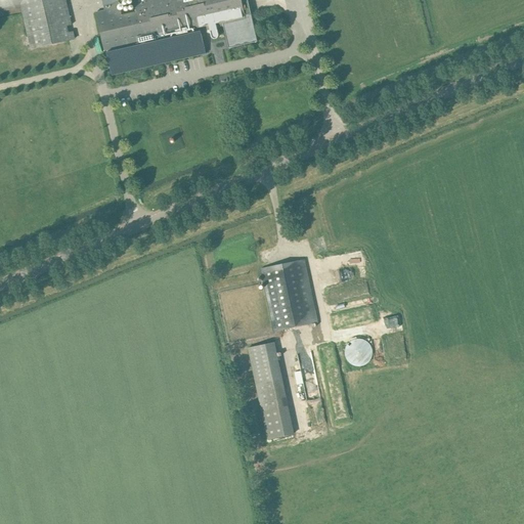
[(0,0),(0,11),(20,6),(31,49),(75,38),(74,31),(69,32),(68,26),(72,25),(66,0),(0,0)]
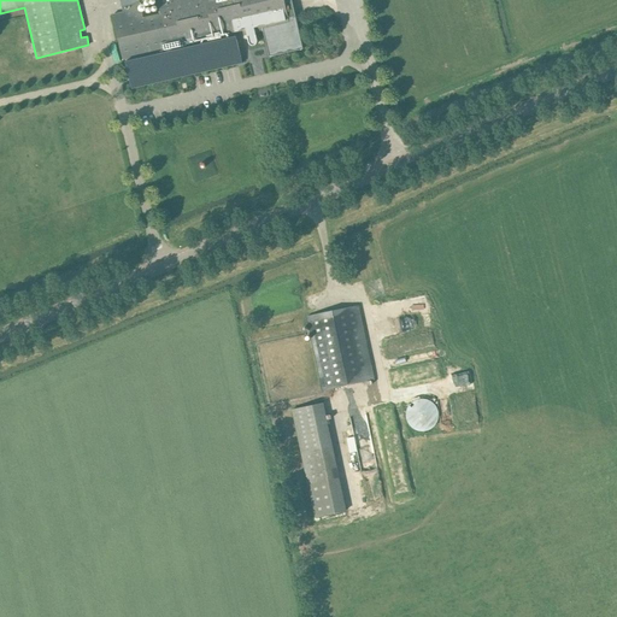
[(112,12),(123,60),(125,60),(131,88),(242,63),(236,35),(250,33),(251,40),(251,41),(252,42),(253,43),(254,43),(256,43),(257,43),(258,42),(259,41),(259,40),(259,39),(257,30),(264,29),(270,57),(303,48),(295,16),(291,17),(286,0),(157,0),(160,12),(144,16),(140,0),(122,5),(123,10),(112,12)]
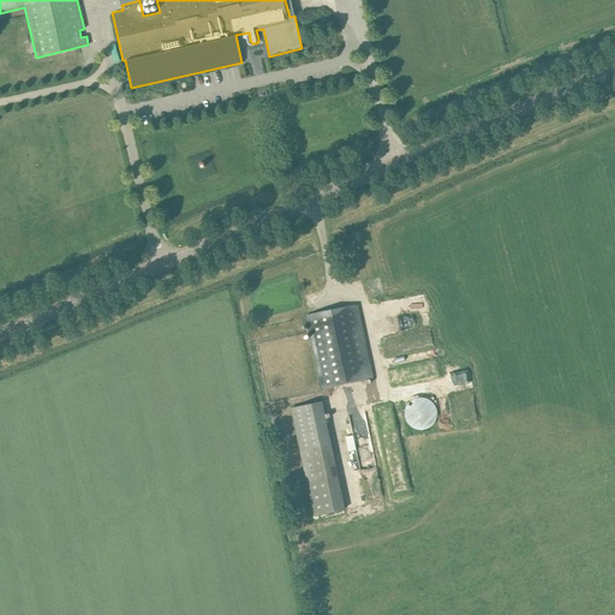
[(357,303),(305,315),(321,389),(372,378),(357,303)]
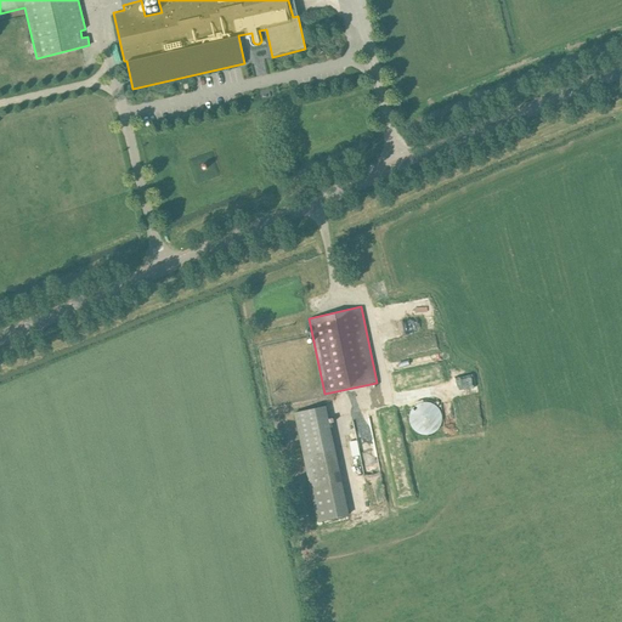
[(418,358),(437,354),(434,343),(414,348),(418,358)]
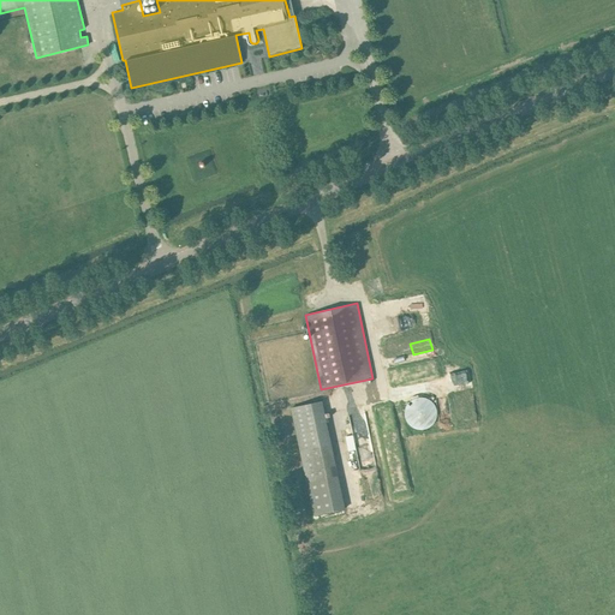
[(421,380),(435,377),(434,372),(424,375),(422,366),(418,368),(421,380)]
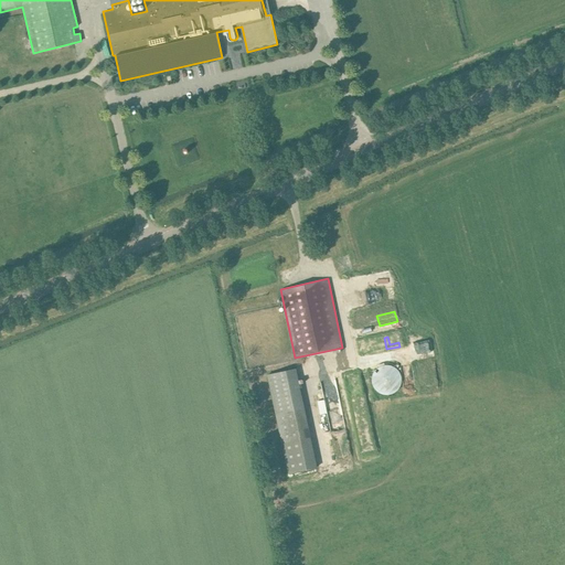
[(372,377),(372,380),(372,381),(372,383),(373,385),(374,387),(375,390),(377,392),(380,393),(382,394),(384,395),(386,395),(390,395),(392,394),(394,393),(396,392),(398,390),(400,387),(401,385),(402,383),(402,381),(402,377),(401,375),(400,373),(398,371),(396,369),(394,368),(392,366),(390,365),(386,365),(384,365),(382,366),(380,368),(377,369),(375,371),(374,373),(373,375),(372,377)]
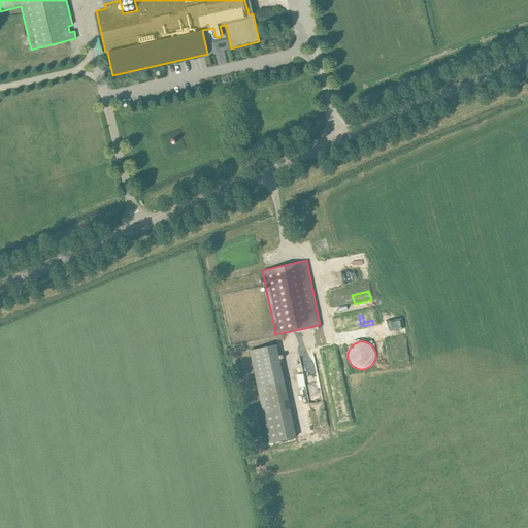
[(270,443),(296,437),(291,409),(276,344),(250,351),(264,415),(270,443)]
